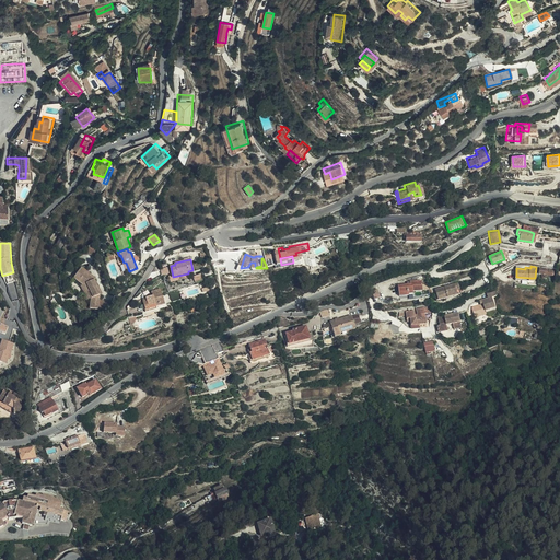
[(86,286),(92,298),(91,307),(108,310),(109,304),(107,304),(108,301),(101,300),(101,294),(97,287),(98,287),(95,280),(91,277),(92,275),(82,268),(76,280),(83,287),(86,286)]
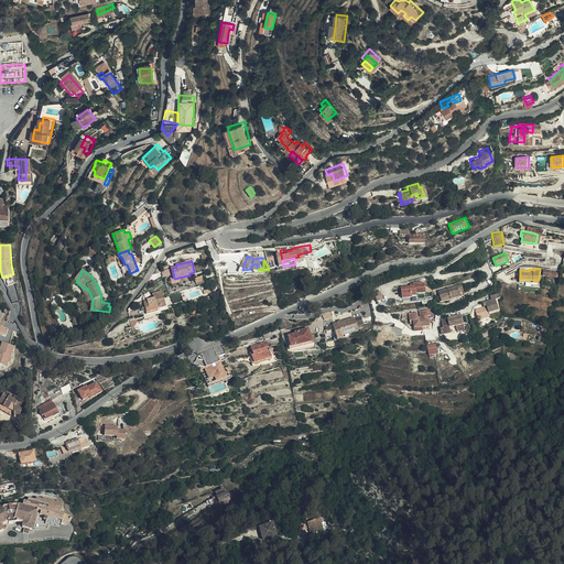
[(411,283),(407,283),(397,284),(399,296),(408,295),(408,293),(412,292),(412,290),(421,289),(420,278),(410,280),(411,283)]
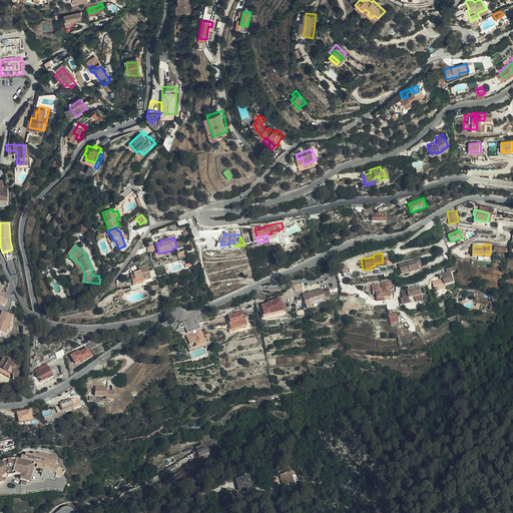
[(406,267),(406,270),(415,268),(415,263),(418,262),(417,254),(396,261),(396,265),(397,270),(406,267)]
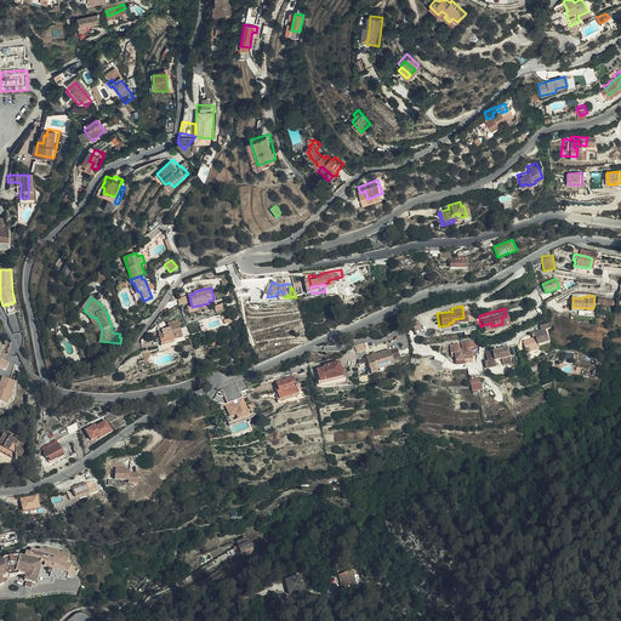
[(527,339),(528,342),(535,339),(534,336),(543,332),(539,320),(543,319),(542,313),(533,317),(534,322),(529,324),(530,328),(527,329),(517,332),(520,341),(527,339)]
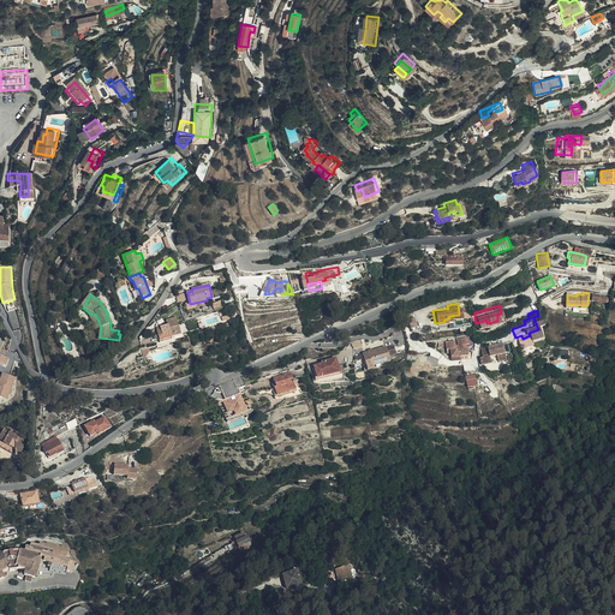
[(96,329),(101,327),(95,314),(91,315),(89,316),(96,329)]
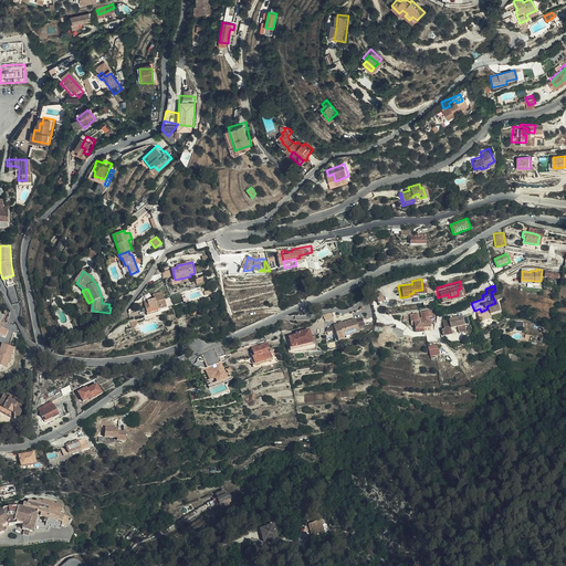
[(163,291),(153,293),(154,295),(145,296),(146,300),(144,301),(142,304),(143,313),(156,311),(156,307),(165,306),(163,291)]
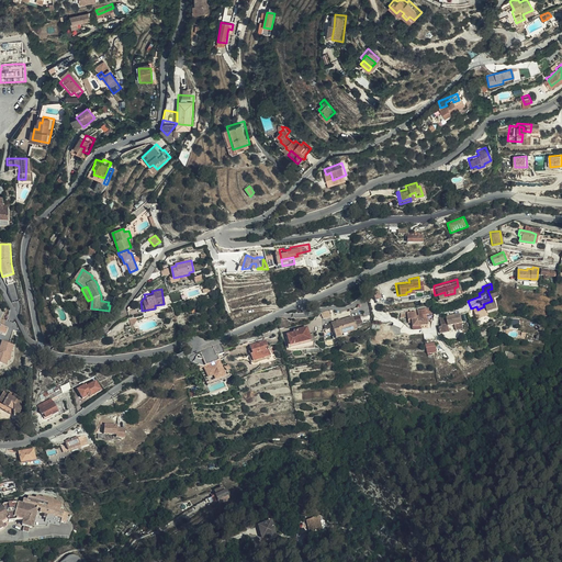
[(431,311),(430,305),(417,307),(417,310),(418,315),(419,315),(420,322),(427,322),(427,317),(431,317),(431,311)]
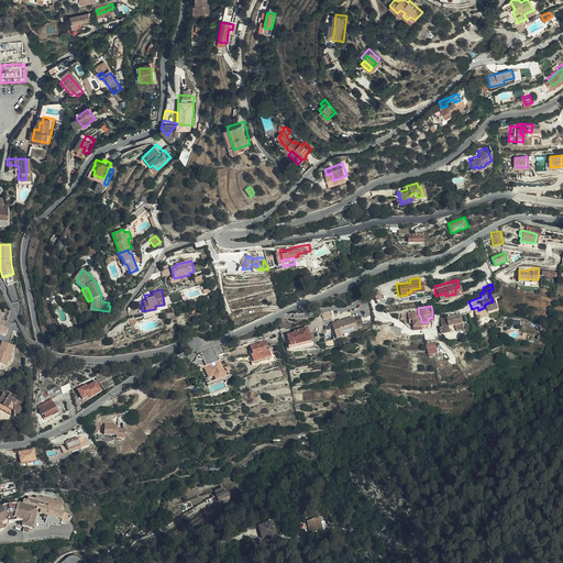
[(409,311),(410,317),(414,317),(414,323),(421,322),(420,316),(419,316),(417,317),(416,310),(409,311)]
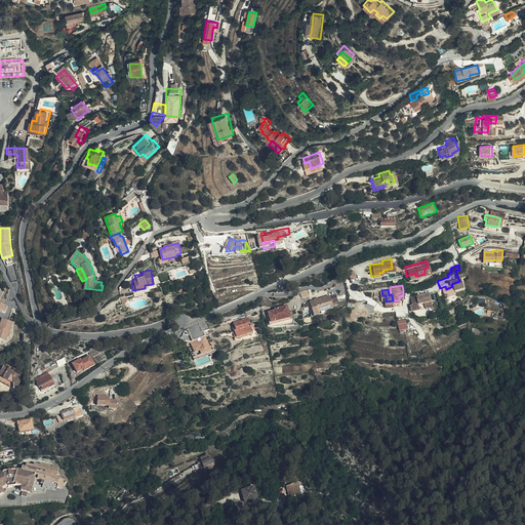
[(414,295),(414,292),(408,294),(408,297),(414,296),(414,301),(410,301),(411,304),(408,305),(409,309),(418,306),(416,301),(422,299),(423,304),(430,301),(426,289),(420,291),(420,293),(414,295)]
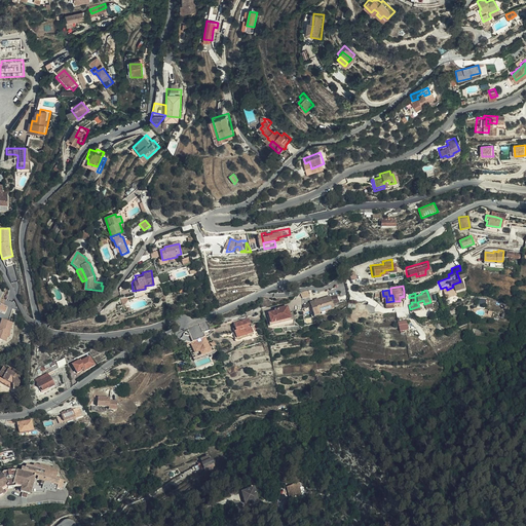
[(338,292),(331,294),(334,303),(341,301),(338,292)]
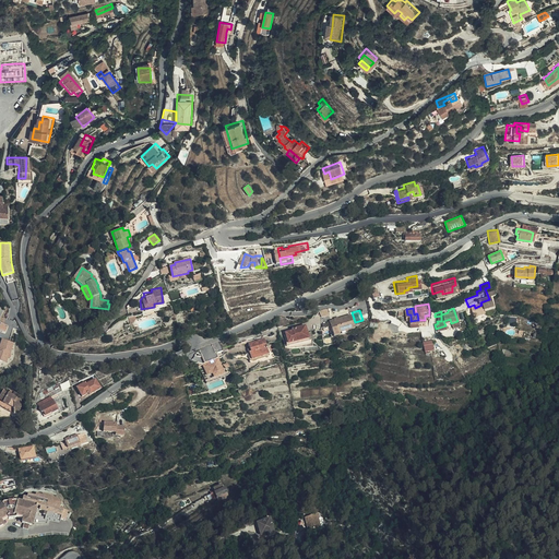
[(355,322),(352,312),(330,318),(334,335),(352,330),(351,328),(355,326),(355,322)]
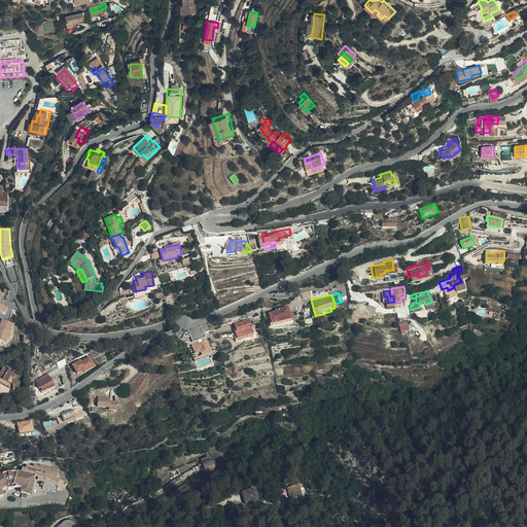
[(271,321),(291,316),(288,304),(275,307),(275,309),(269,311),(271,321)]
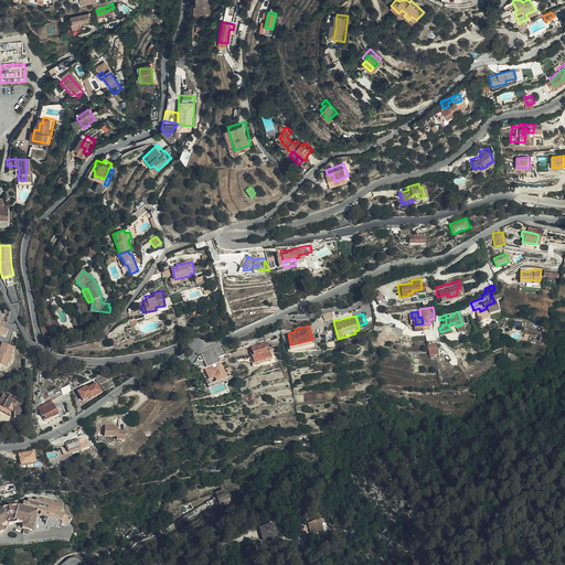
[(254,352),(251,353),(253,361),(272,355),(267,340),(252,344),(253,350),(254,352)]
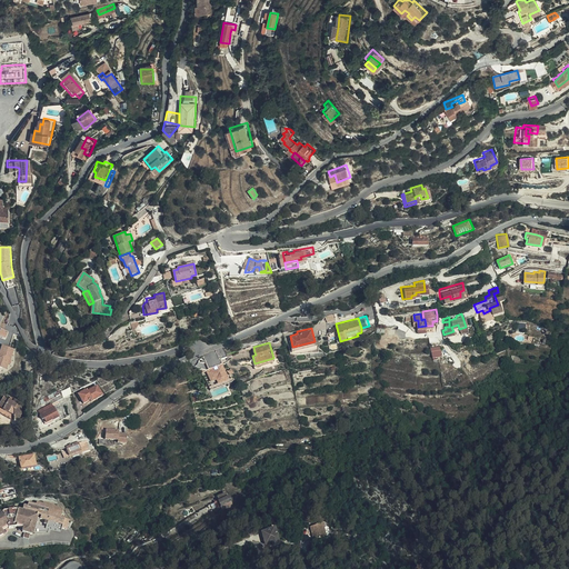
[(431,346),(433,355),(438,355),(437,351),(441,351),(441,345),(431,346)]
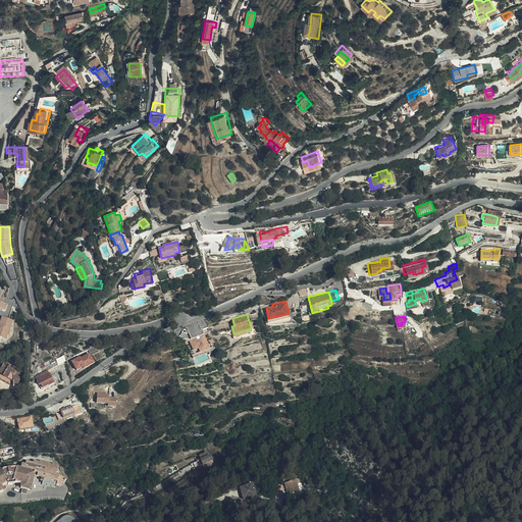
[(9,331),(13,320),(2,317),(0,322),(0,336),(6,340),(8,334),(9,335),(10,331),(9,331)]
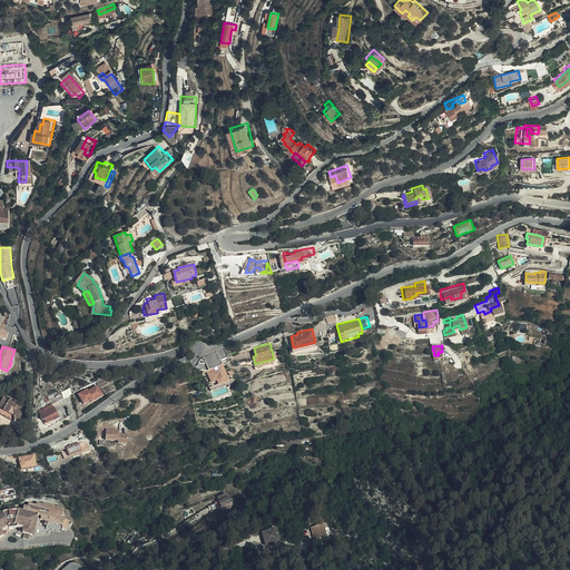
[(223,366),(206,373),(210,383),(215,381),(217,386),(229,381),(223,366)]
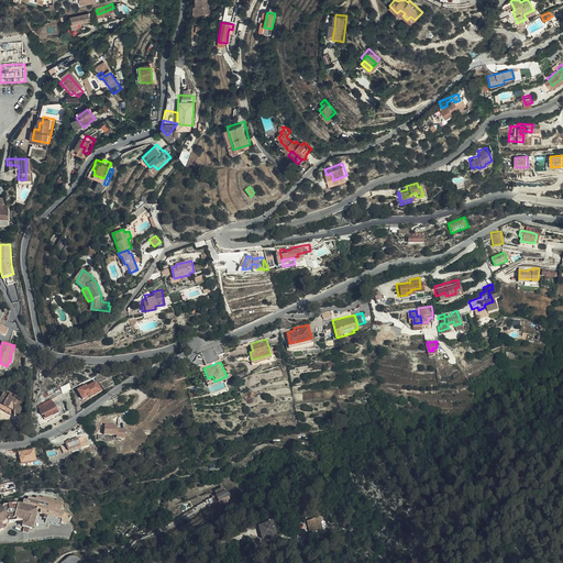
[(90,395),(102,387),(97,378),(88,384),(86,382),(78,387),(83,396),(89,392),(90,395)]
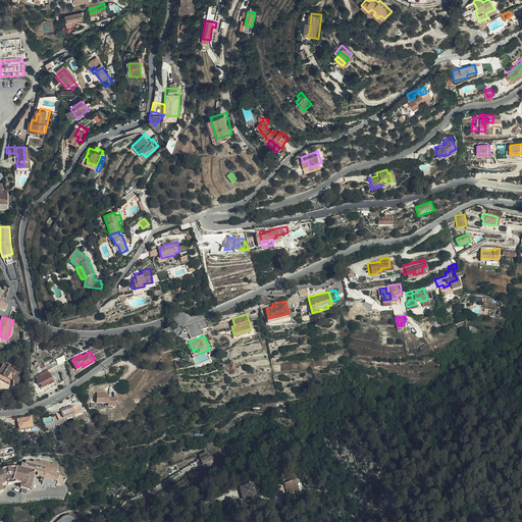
[(0,369),(0,380),(3,382),(4,380),(8,382),(7,384),(15,388),(21,388),(20,382),(21,382),(21,374),(17,372),(18,370),(14,368),(12,370),(8,368),(3,365),(0,369)]
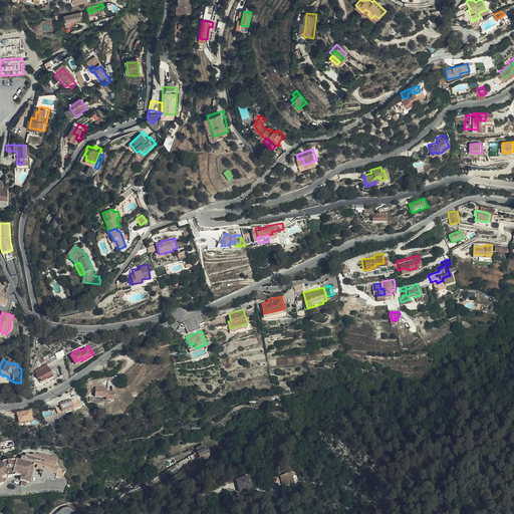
[(35,371),(39,378),(40,377),(43,381),(49,377),(50,378),(55,375),(48,363),(35,371)]
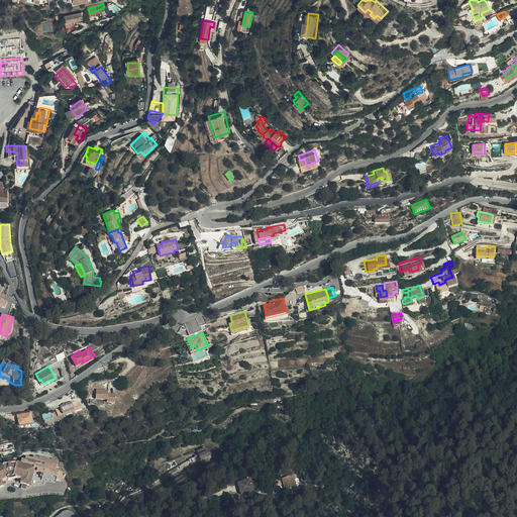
[(106,401),(114,402),(115,393),(107,393),(107,390),(96,389),(95,398),(106,399),(106,401)]
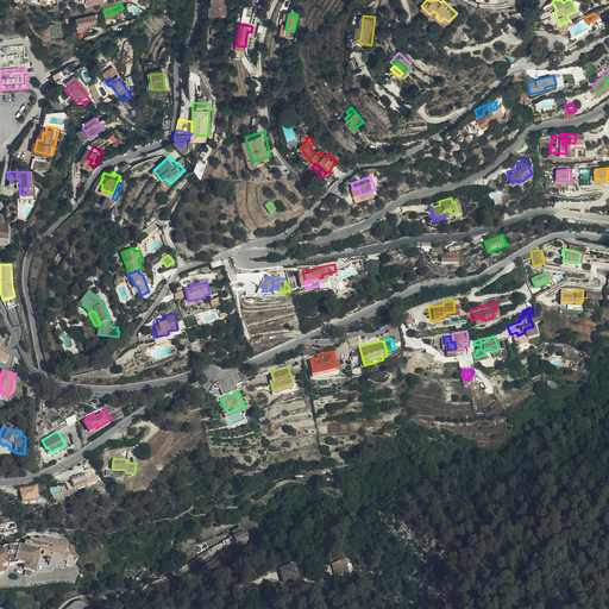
[(73,485),(87,481),(83,470),(70,475),(73,485)]
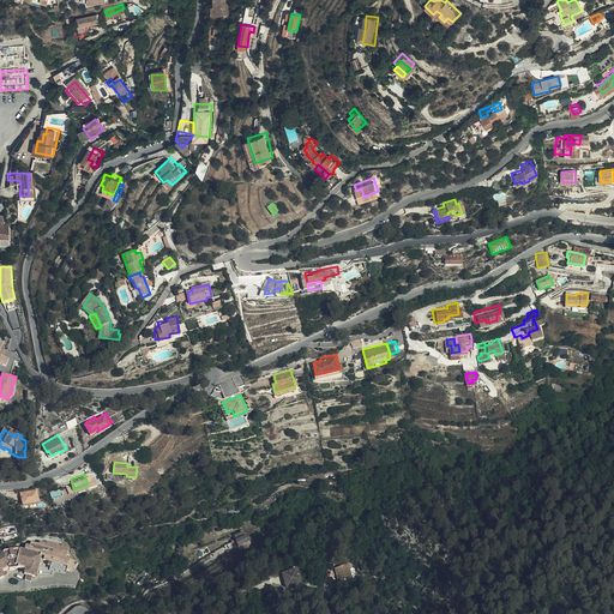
[(20,493),(22,504),(35,503),(37,501),(36,489),(20,493)]
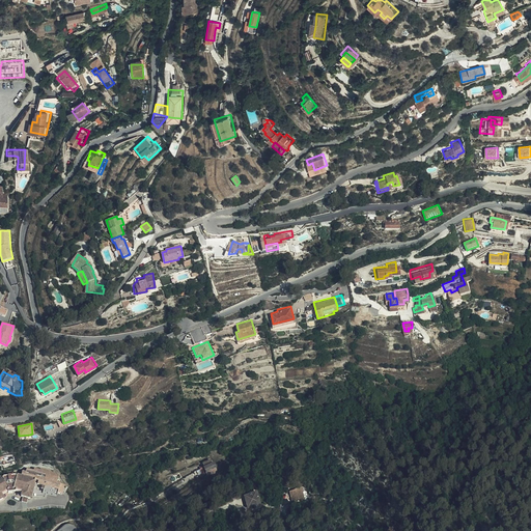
[(215,472),(213,463),(211,464),(202,466),(201,466),(204,474),(207,474),(215,472)]
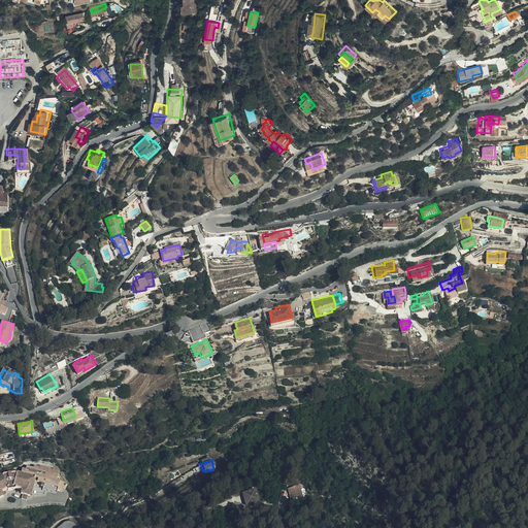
[(0,474),(0,499),(4,497),(1,492),(7,489),(8,491),(14,490),(15,489),(22,490),(21,495),(31,498),(36,477),(18,472),(1,473),(0,474)]
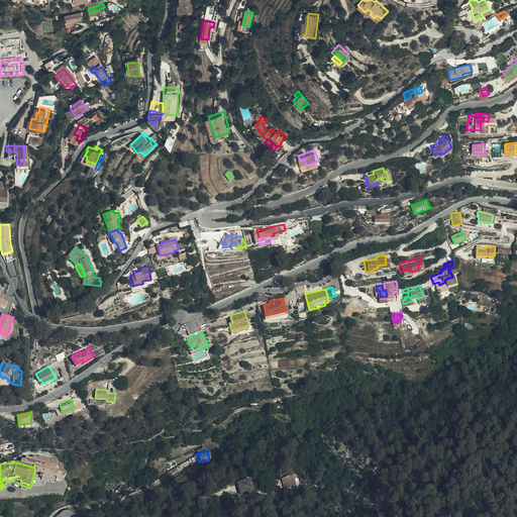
[(286,493),(297,489),(293,479),(282,483),(286,493)]
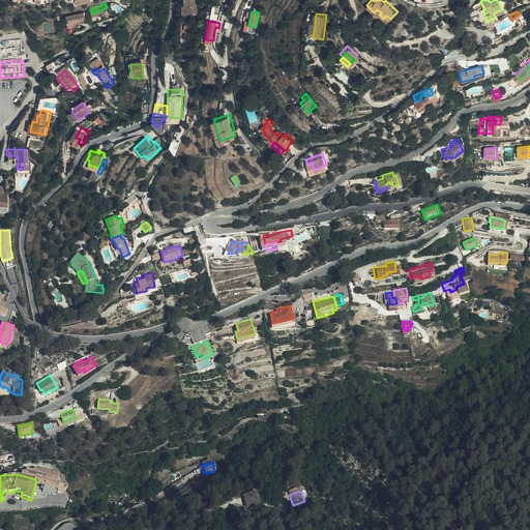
[(257,494),(242,500),(247,512),(254,510),(255,513),(261,511),(257,501),(259,500),(257,494)]
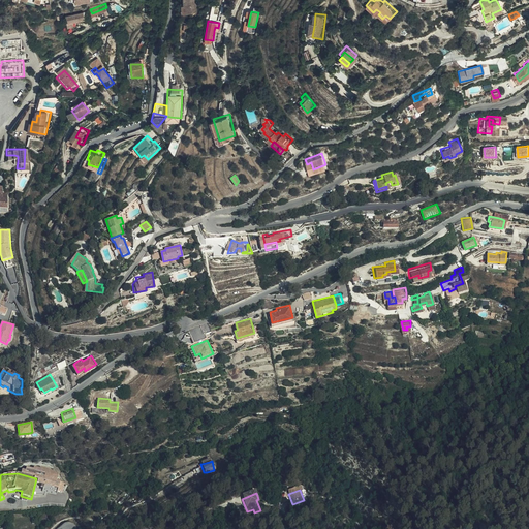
[(270,519),(288,514),(286,508),(269,514),(270,519)]
